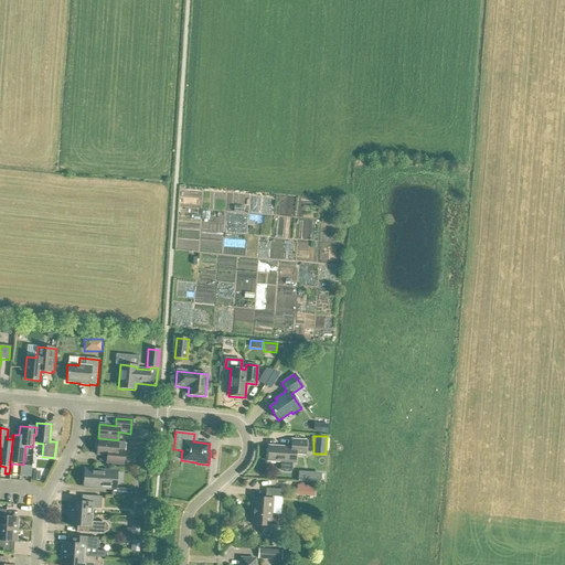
[(268,446),(267,461),(280,462),(280,469),(283,471),(289,472),(291,470),(291,464),(295,464),(295,455),(305,456),(306,440),(291,439),(291,447),(268,446)]
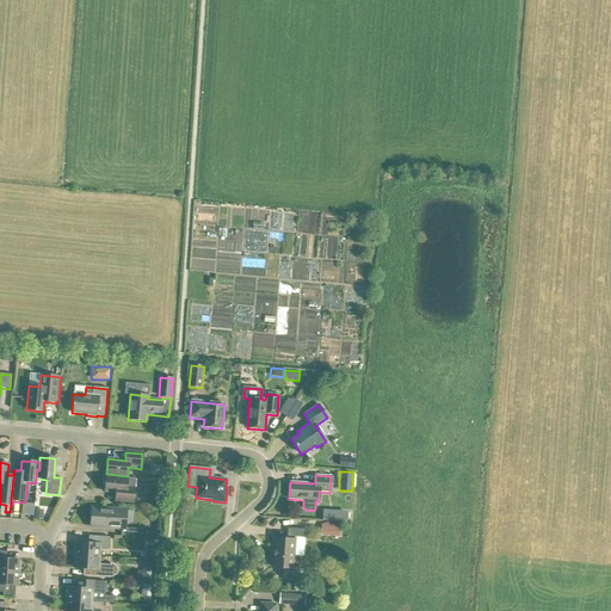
[(134,503),(135,480),(106,476),(104,492),(115,493),(113,501),(134,503)]
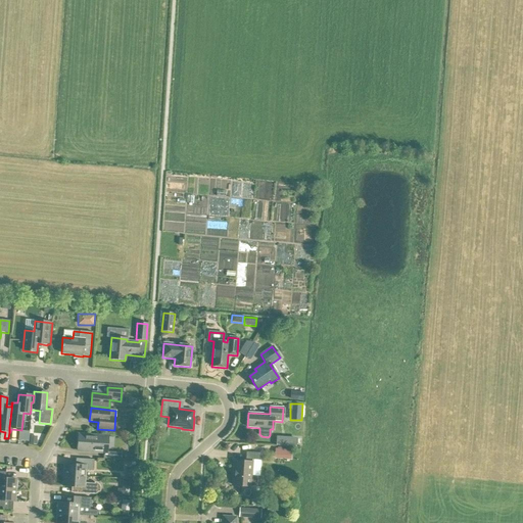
[(128,424),(126,432),(136,434),(138,426),(128,424)]
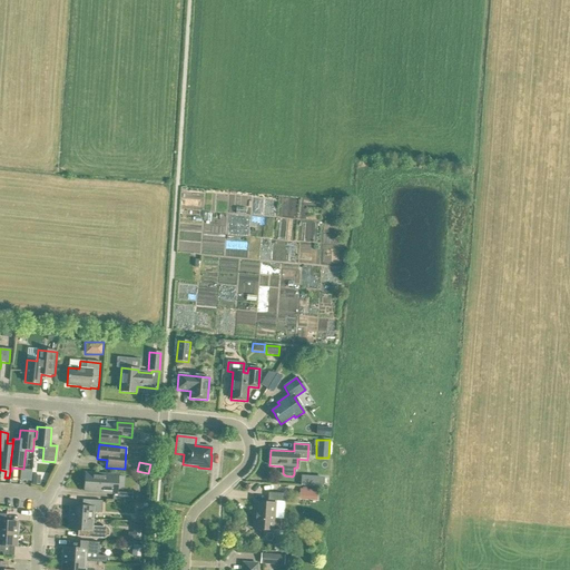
[(118,477),(85,474),(84,491),(112,493),(117,493),(118,477)]
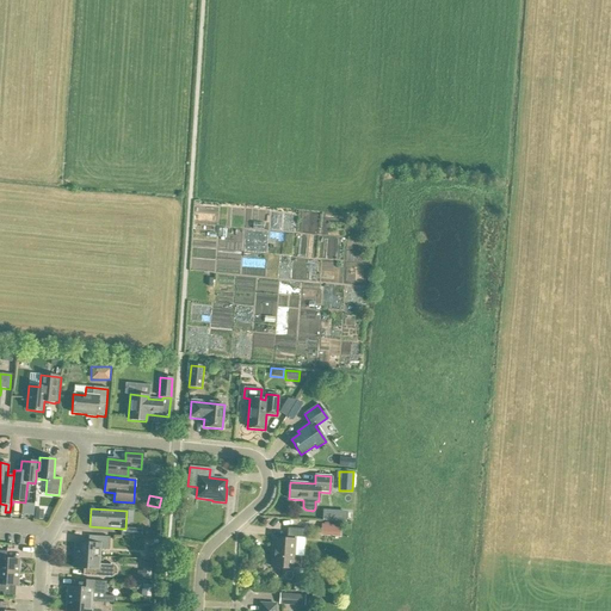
[(337,522),(337,511),(323,510),(322,520),(337,522)]
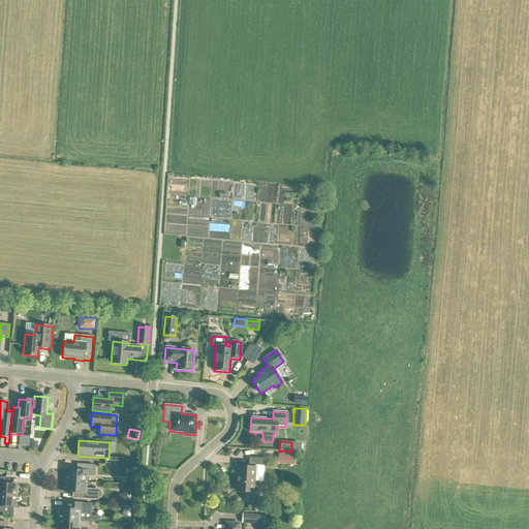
[(287,464),(287,455),(278,454),(277,463),(287,464)]
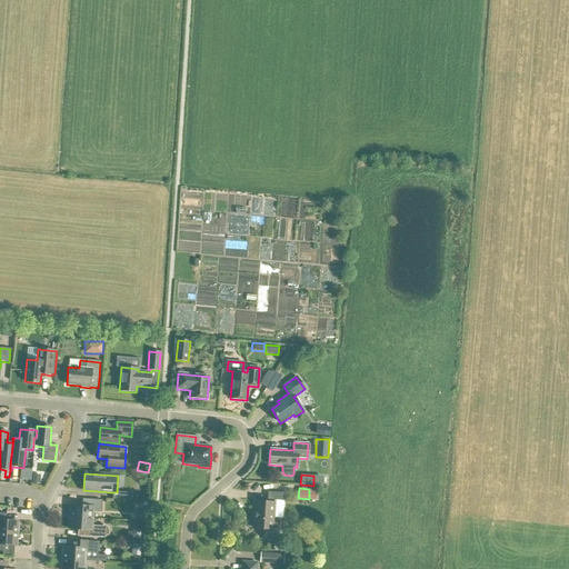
[(268,492),(267,500),(282,501),(283,493),(268,492)]
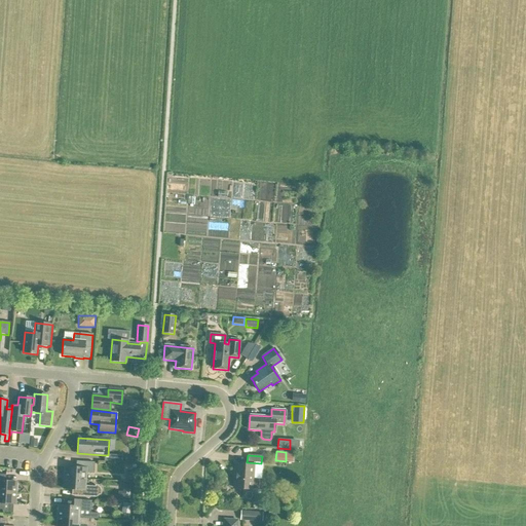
[(65,466),(64,478),(85,480),(85,474),(94,474),(95,462),(76,461),(76,467),(65,466)]
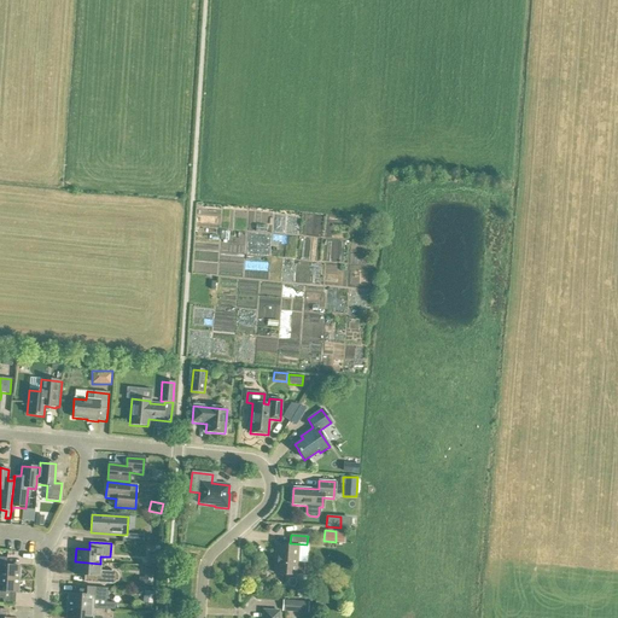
[(277,564),(275,565),(274,571),(277,572),(277,575),(296,576),(296,573),(301,575),(303,572),(303,565),(302,563),(297,563),(298,546),(277,544),(275,558),(278,558),(277,564)]
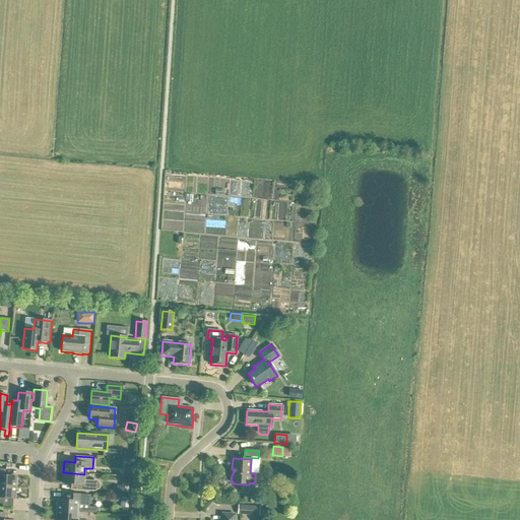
[(0,486),(15,488),(15,476),(5,475),(5,469),(0,468),(0,486)]
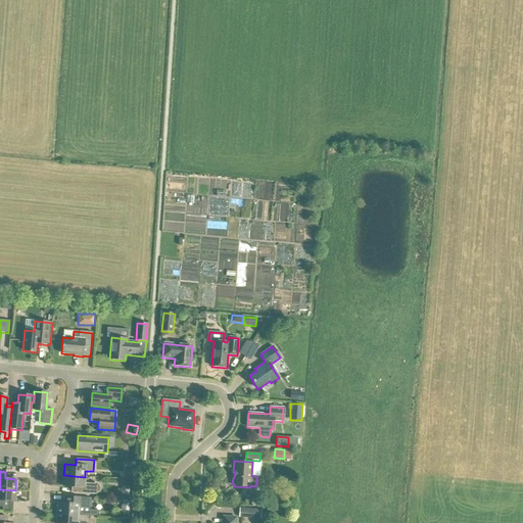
[(63,475),(63,486),(74,487),(74,493),(94,494),(96,494),(99,492),(99,489),(99,486),(97,484),(94,483),(84,483),(85,477),(63,475)]
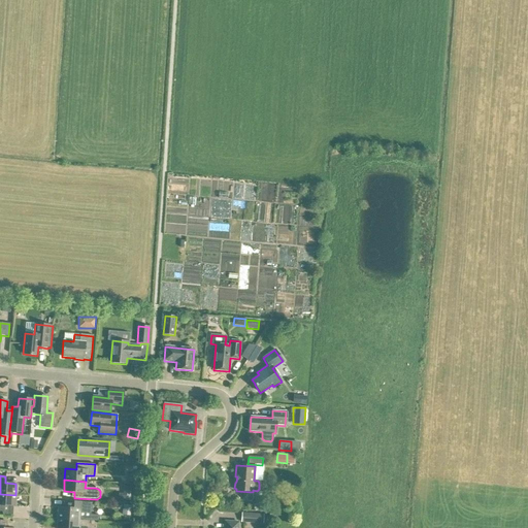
[(124,495),(119,494),(119,500),(131,501),(131,487),(124,487),(124,495)]
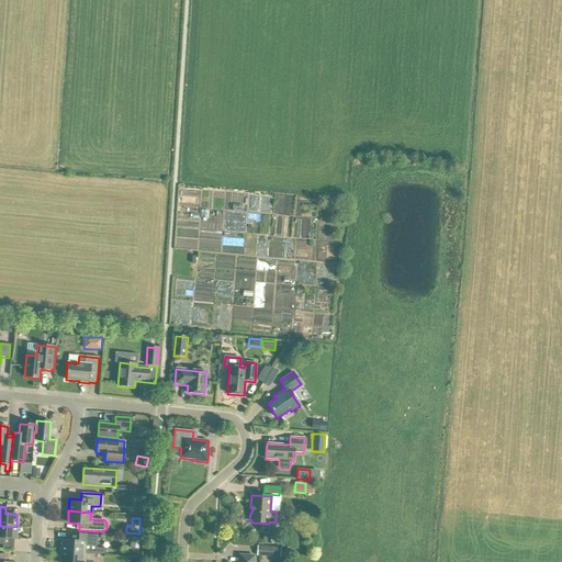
[(17,527),(0,526),(0,544),(3,544),(4,538),(15,539),(17,527)]
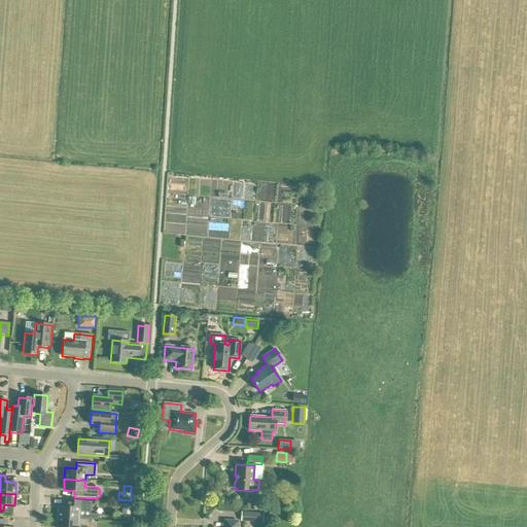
[(59,506),(58,518),(79,519),(99,521),(99,515),(91,515),(92,502),(70,501),(69,507),(59,506)]
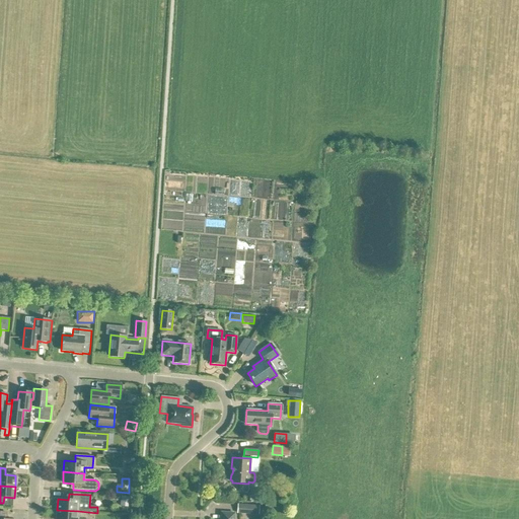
[(121,496),(120,507),(128,507),(129,497),(121,496)]
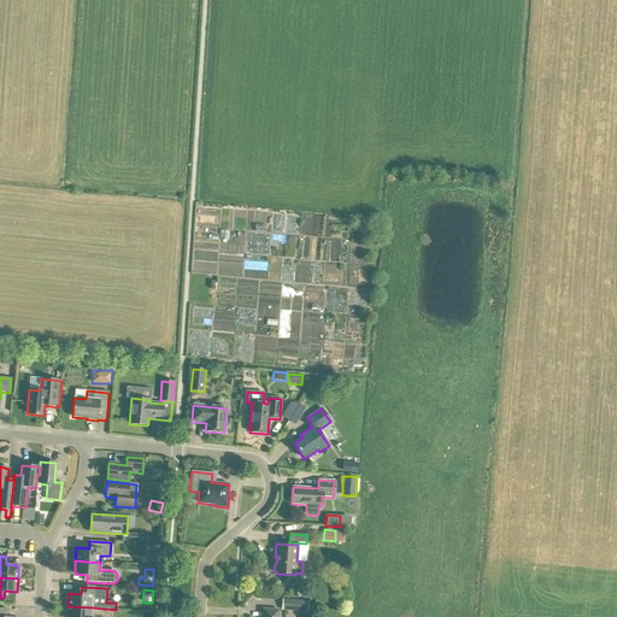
[(282,600),(282,611),(307,612),(309,601),(282,600)]
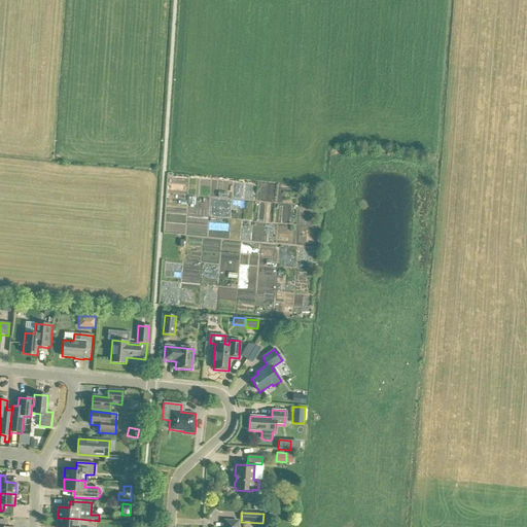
[(58,518),(57,526),(85,526),(79,526),(79,519),(58,518)]
